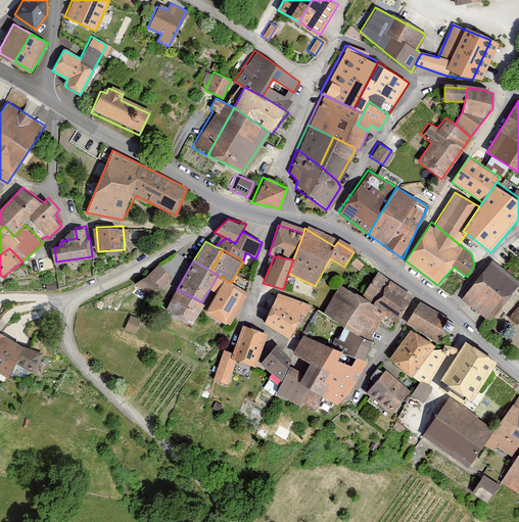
[(518,288),(518,284),(490,261),(460,296),(490,323),(518,288)]
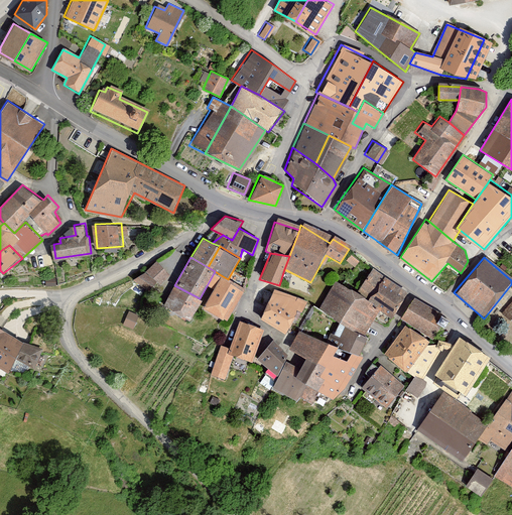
[(143,271),(130,278),(143,289),(156,281),(158,283),(169,274),(154,260),(143,271)]
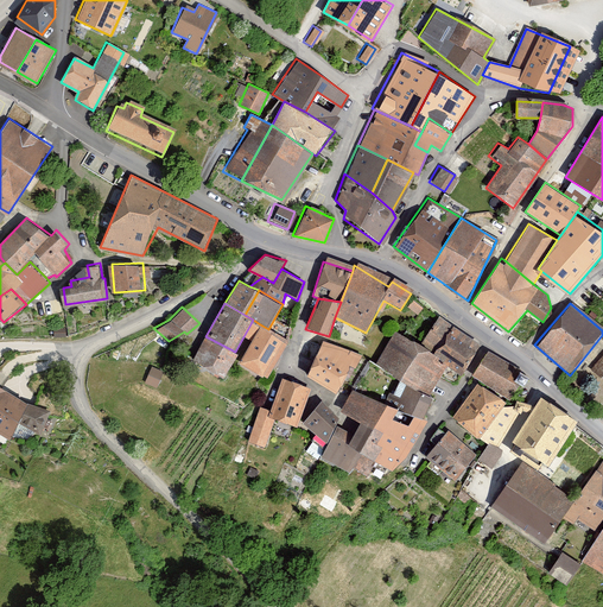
[(437,316),(421,342),(445,365),(459,374),(478,345),(437,316)]
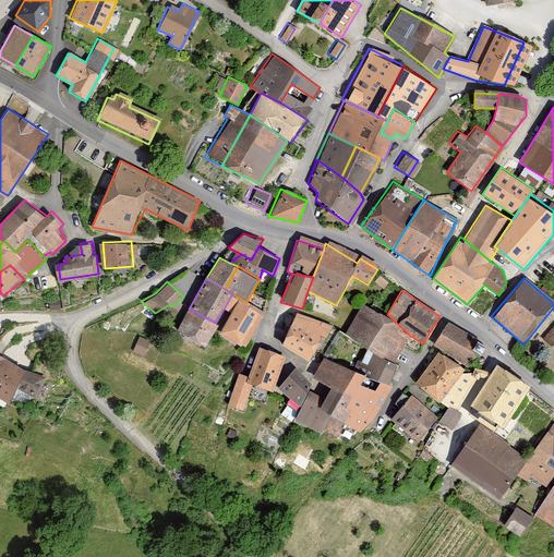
[(247,302),(239,298),(219,333),(245,347),(263,311),(247,302)]
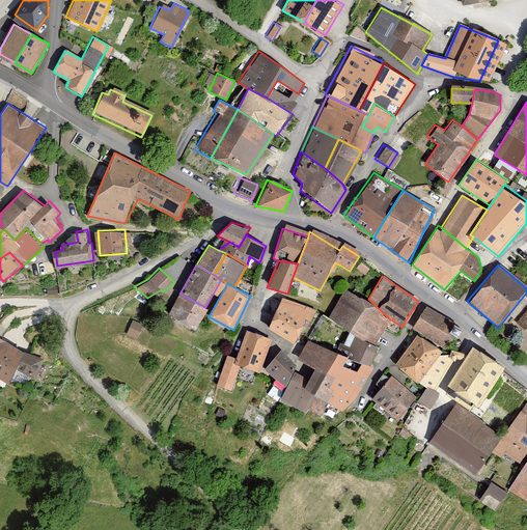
[(389,318),(368,299),(345,287),(325,319),(352,332),(376,344),(389,318)]
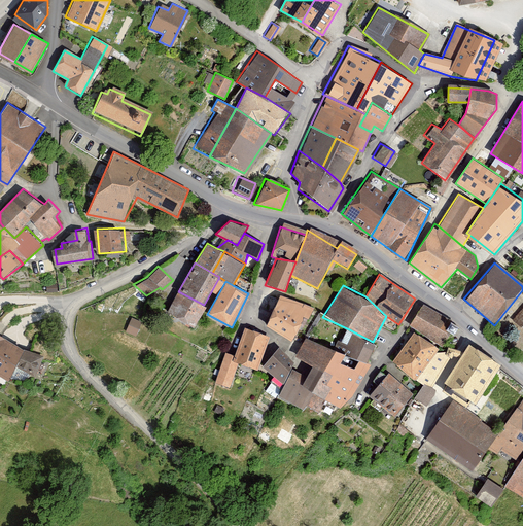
[(206,306),(204,305),(178,291),(171,314),(195,328),(206,306)]
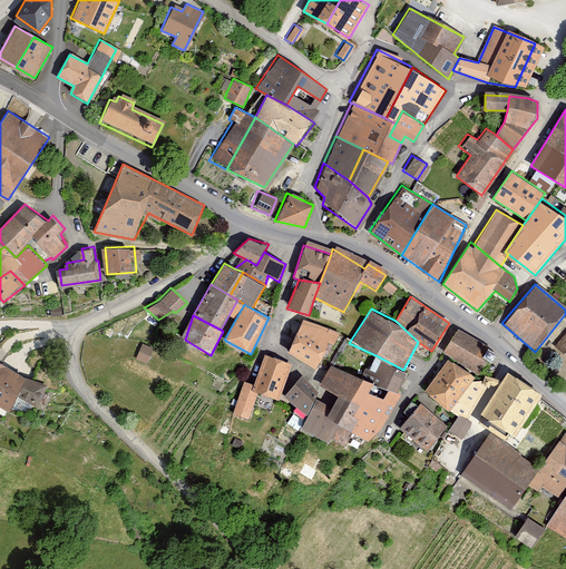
[(286,350),(320,371),(340,334),(302,319),(286,350)]
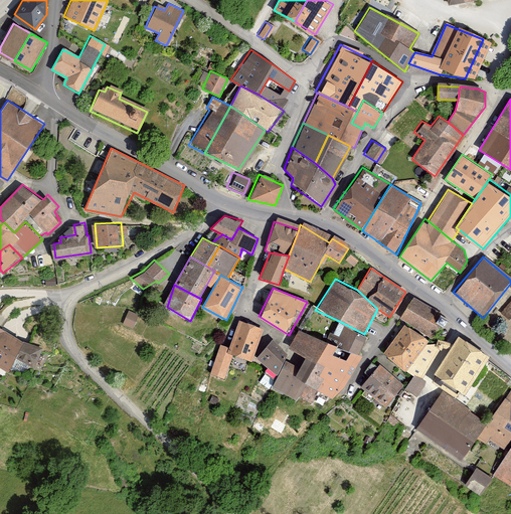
[(434,339),(440,329),(446,334),(453,324),(447,320),(448,318),(413,295),(399,316),(434,339)]
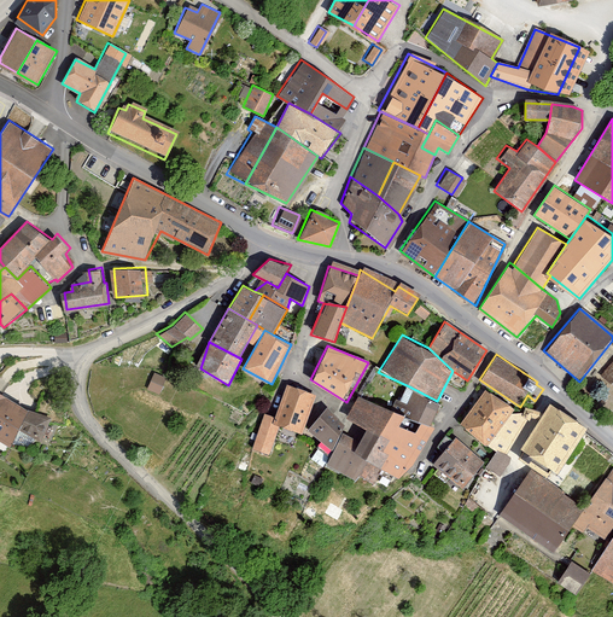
[(612,358),(599,373),(612,386),(612,358)]
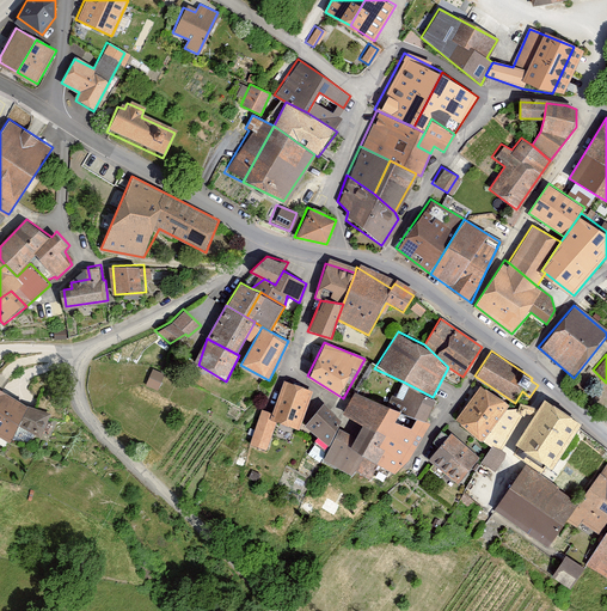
[(164,373),(151,367),(146,377),(159,383),(164,373)]
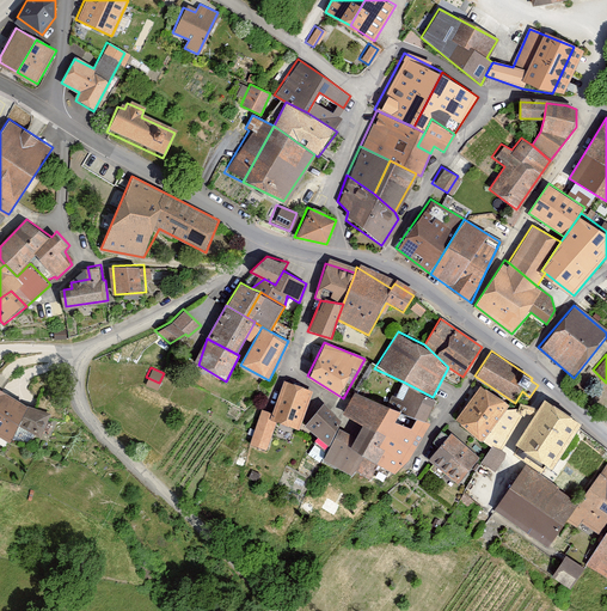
[(257,409),(247,444),(267,450),(274,426),(300,433),(312,386),(281,378),(271,413),(257,409)]
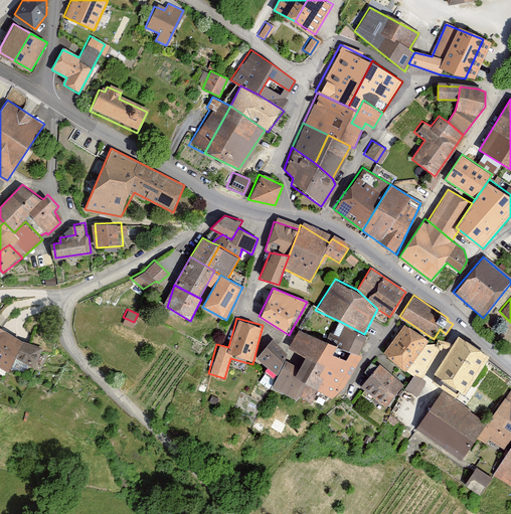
[(367,336),(364,334),(341,322),(331,341),(360,356),(367,336)]
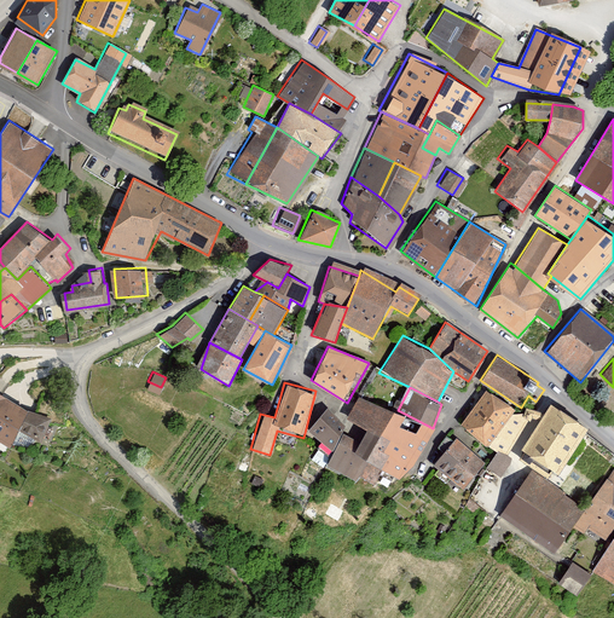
[(485,391),(462,423),(498,450),(507,456),(527,419),(514,410),(485,391)]
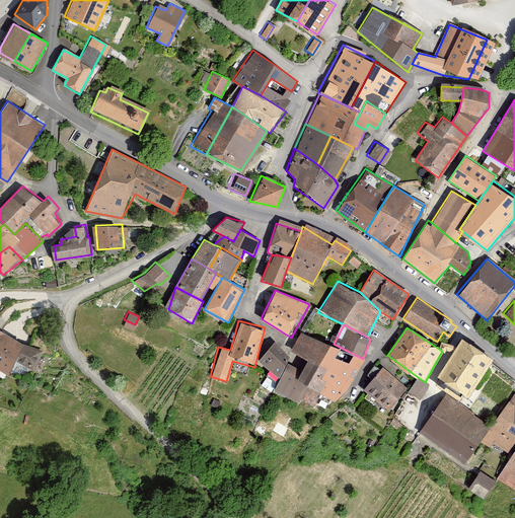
[(310,361),(323,366),(334,344),(301,331),(291,352),(310,361)]
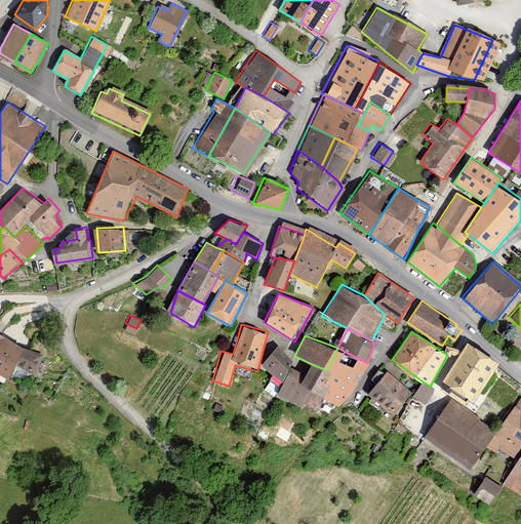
[(0,375),(7,379),(25,350),(6,338),(0,349),(0,375)]
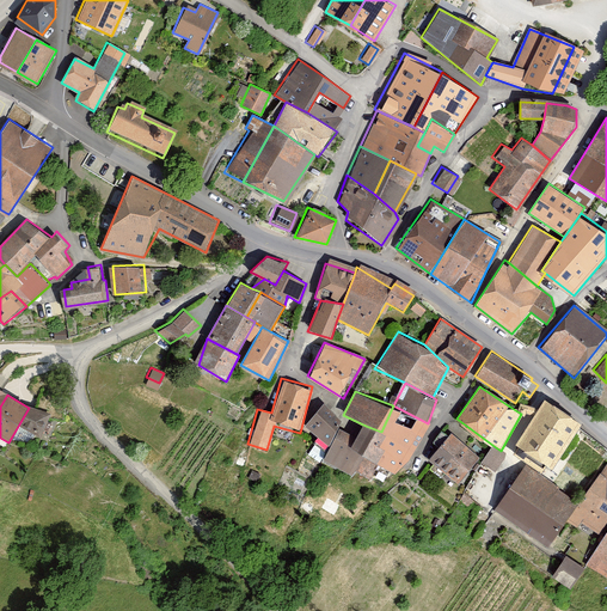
[(553,469),(582,425),(544,399),(515,445),(553,469)]
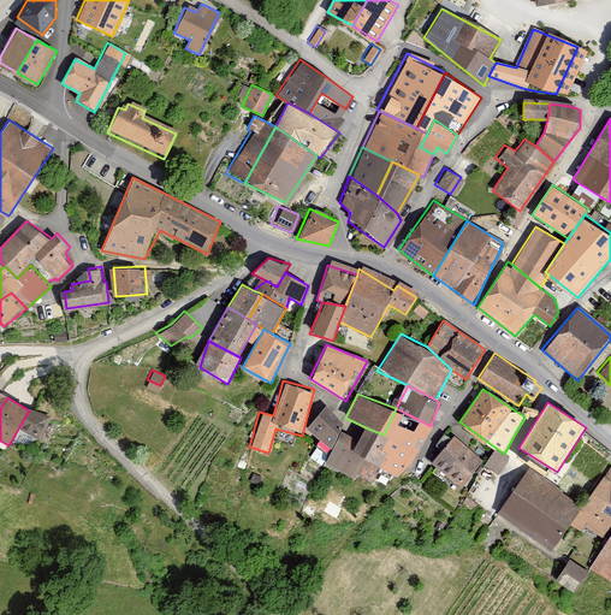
[(307,427),(332,449),(348,426),(327,407),(307,427)]
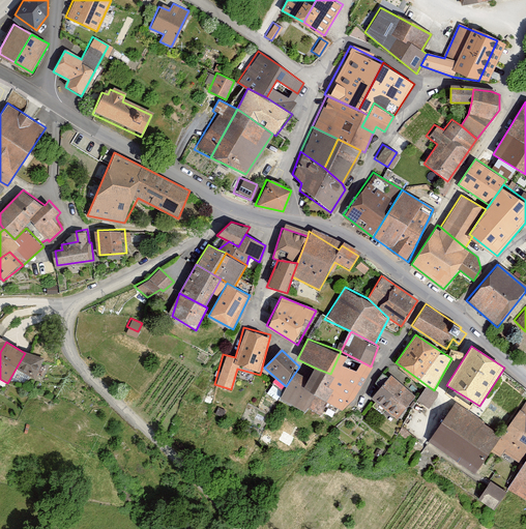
[(371,366),(341,351),(330,374),(342,379),(331,401),(343,410),(357,394),(371,366)]
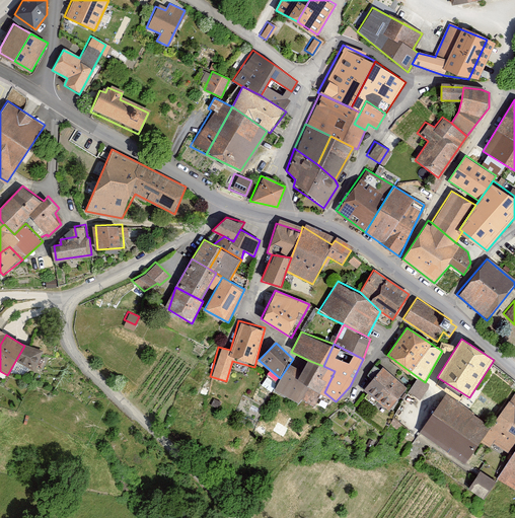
[(300,378),(312,384),(324,392),(335,371),(323,366),(310,361),(300,378)]
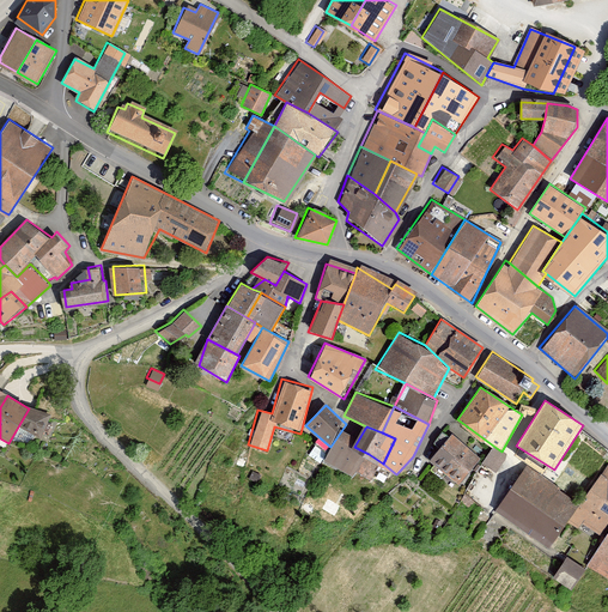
[(450,435),(430,459),(461,485),(480,461),(450,435)]
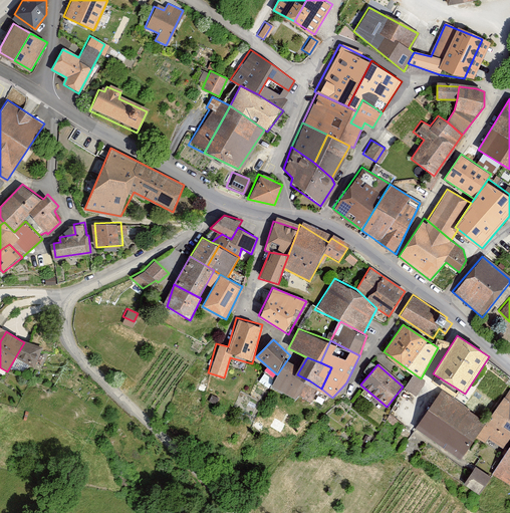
[(296,400),(309,380),(297,374),(284,367),(272,386),(296,400)]
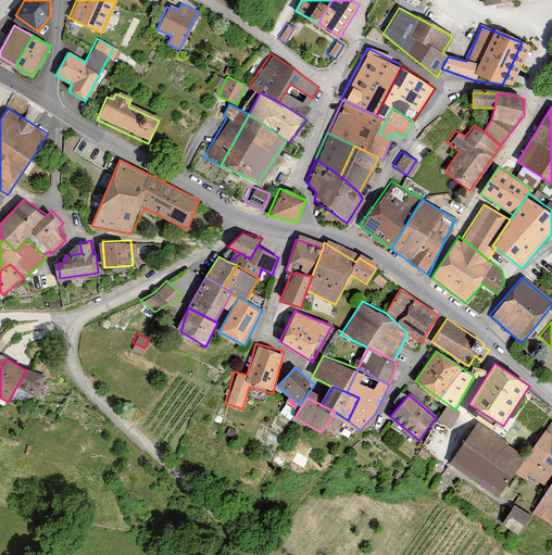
[(449,428),(460,412),(455,410),(448,404),(437,421),(449,428)]
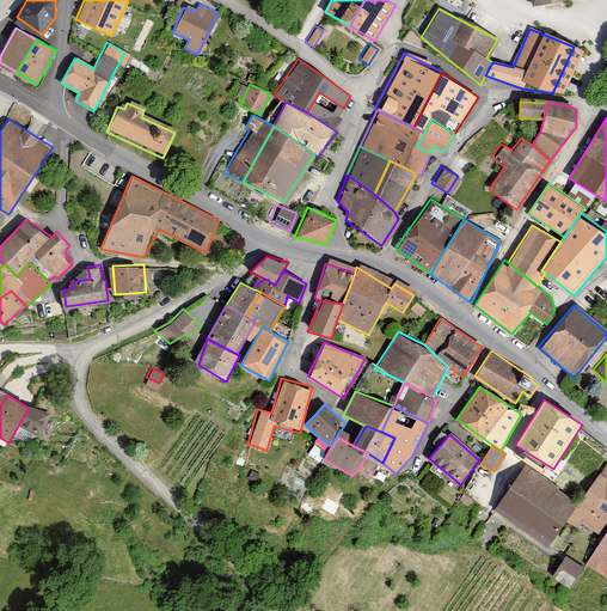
[(606,526),(606,458),(578,501),(565,521),(599,541),(606,526)]
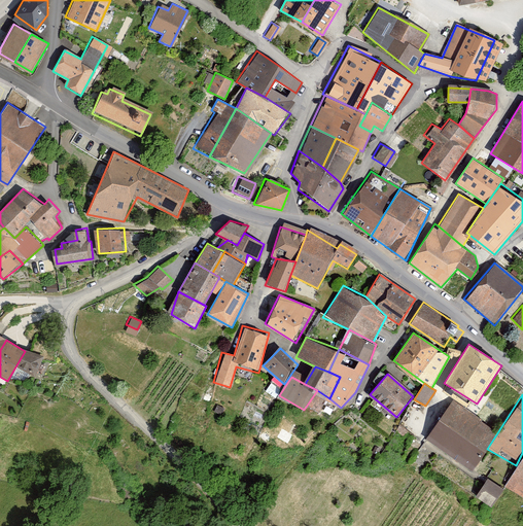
[(451,399),(426,437),(474,468),(487,449),(498,431),(451,399)]
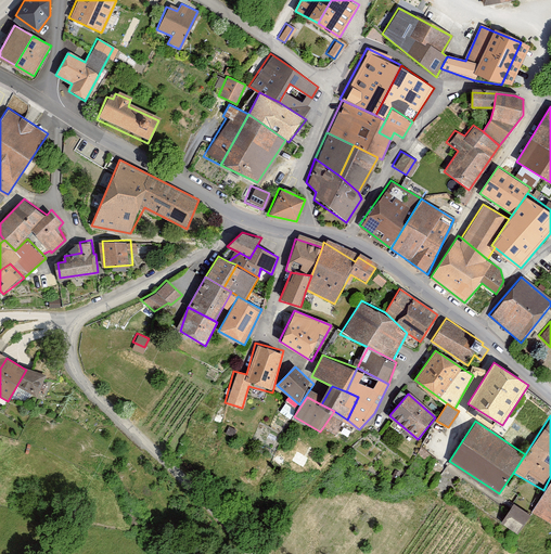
[(530,512),(550,523),(550,477),(543,490),(530,512)]
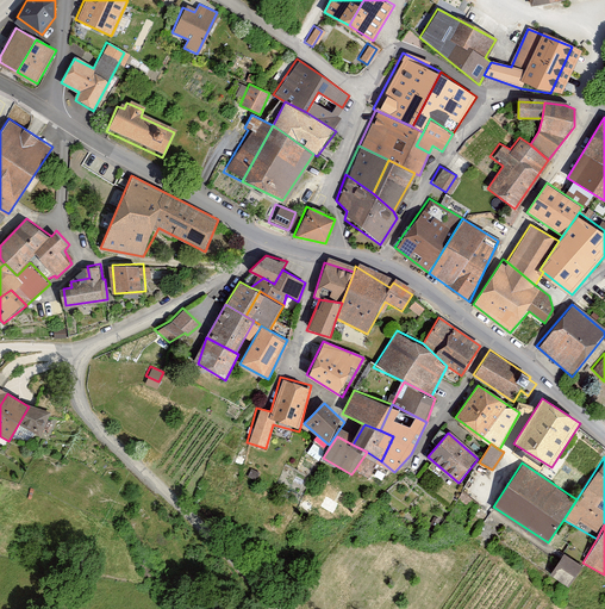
[(550,573),(571,586),(584,567),(563,554),(550,573)]
